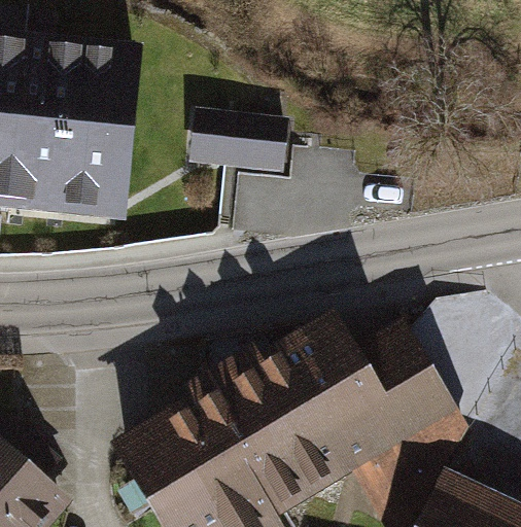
[(0,216),(127,226),(140,57),(0,45),(0,216)]
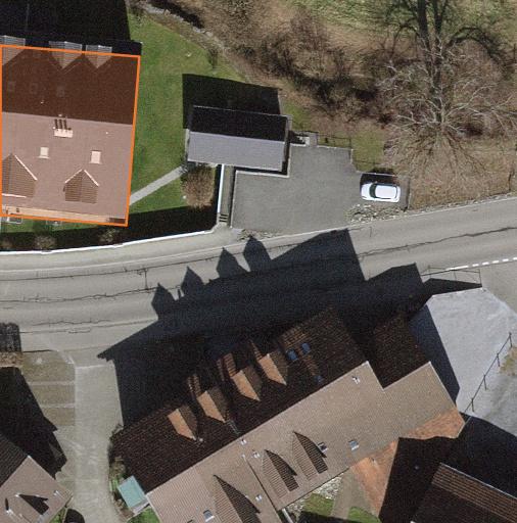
[(255,121),(193,114),(188,164),(281,174),(286,123),(255,121)]
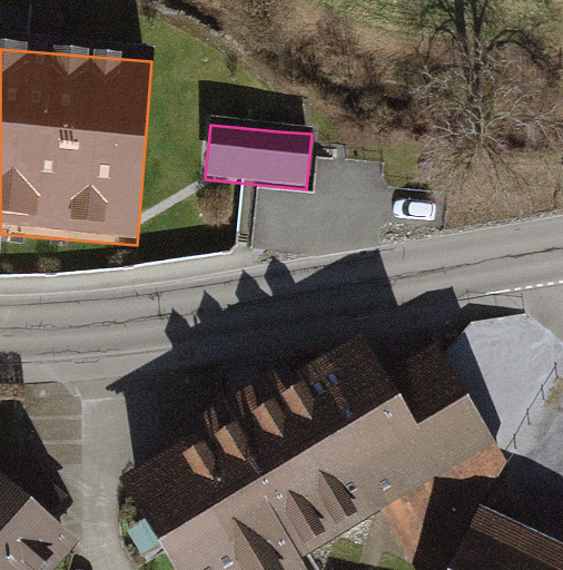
[(354,336),(106,484),(156,569),(278,569),(278,568),(377,509),(413,569),(445,569),(483,500),(497,471),(426,352),(379,380),(354,336)]
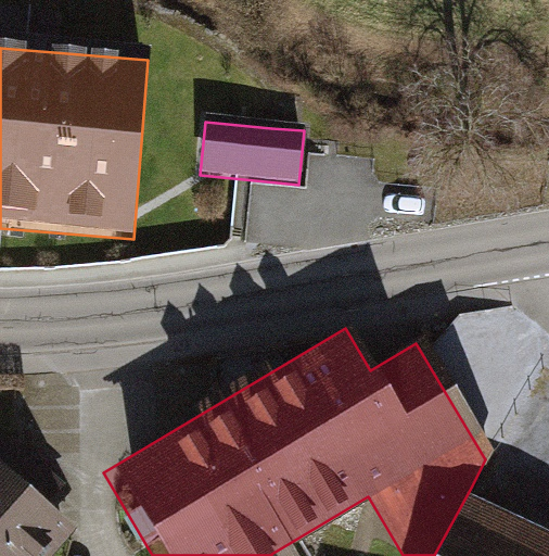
[(0,555),(42,555),(65,531),(35,505),(58,480),(5,433),(0,439),(0,555)]
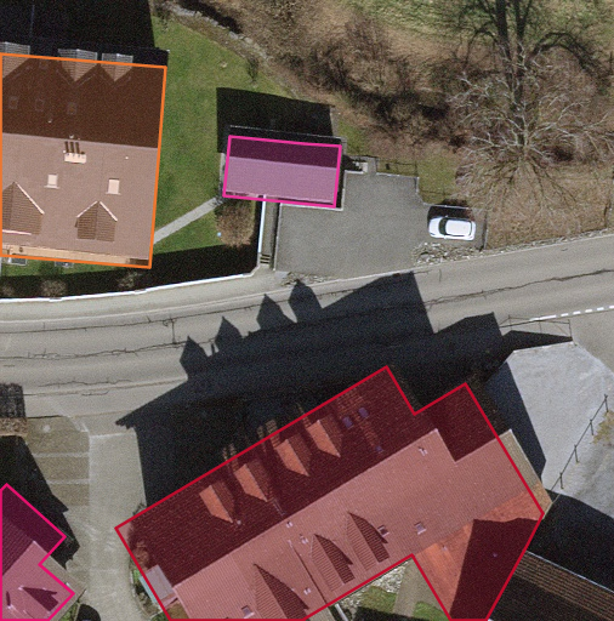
[(613,620),(613,590),(527,545),(485,620),(613,620)]
